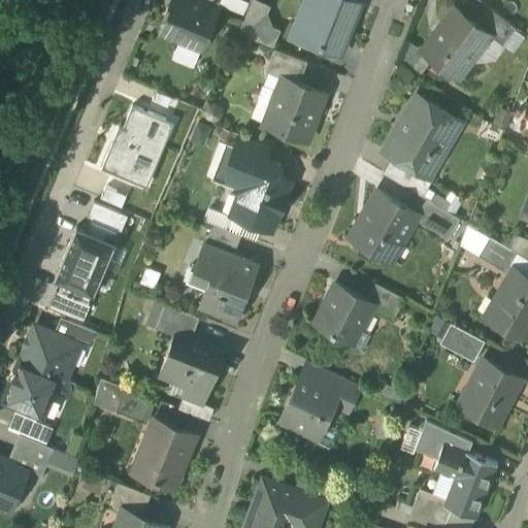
[(198,0),(171,0),(165,15),(168,17),(163,30),(201,46),(218,8),(217,8),(202,2),(198,0)]
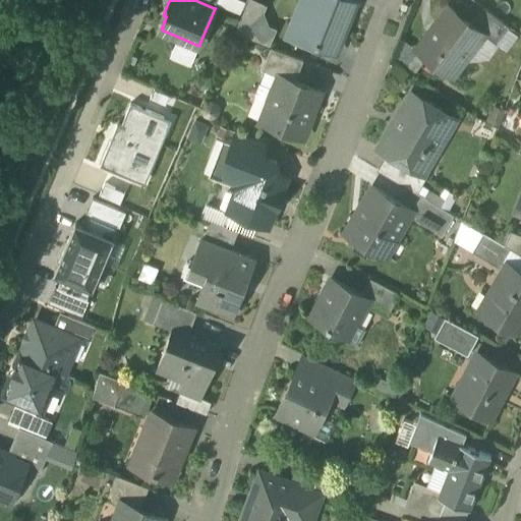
[(354,0),(312,0),(298,37),(337,52),(357,1),(354,0)]
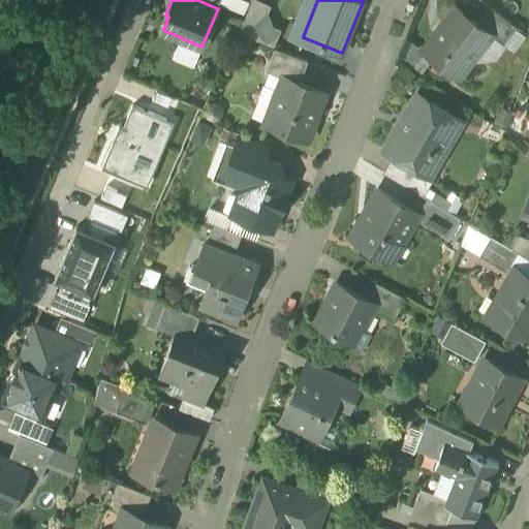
[(479,23),(456,5),(424,49),(460,76),(473,59),(471,58),(490,33),(492,34),(492,33),(479,23)]
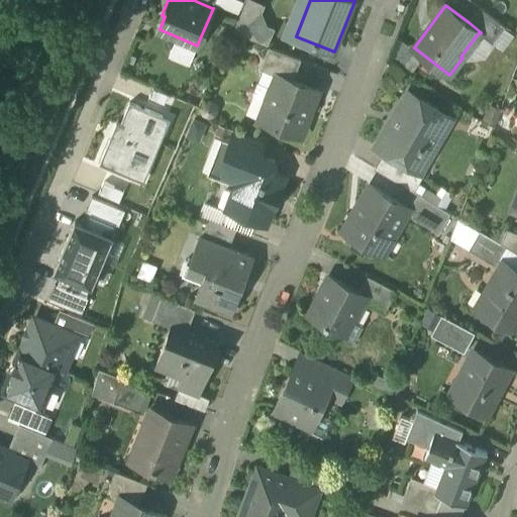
[(506,25),(480,6),(469,22),(481,32),(481,33),(493,42),(506,25)]
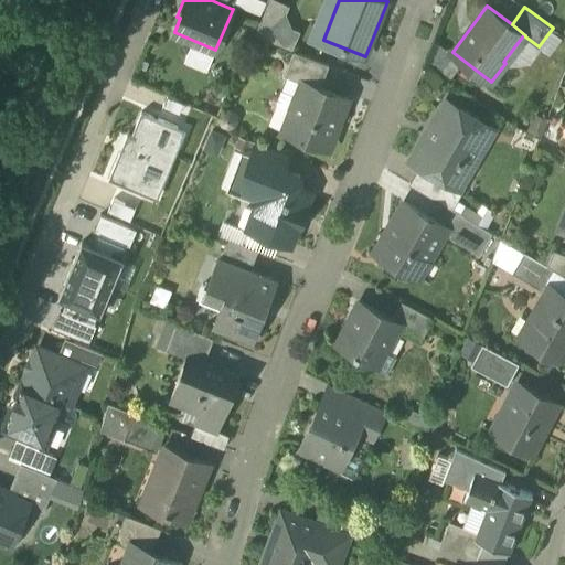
[(330,64),(295,50),(285,74),(304,81),(304,80),(321,86),(330,64)]
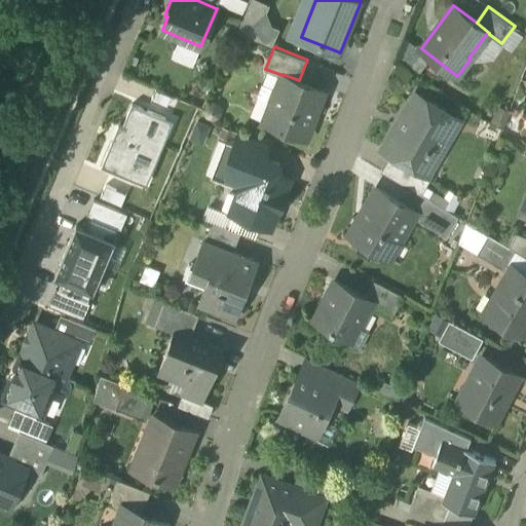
[(299,80),(283,74),(283,75),(264,121),(306,138),(325,90),(299,80)]
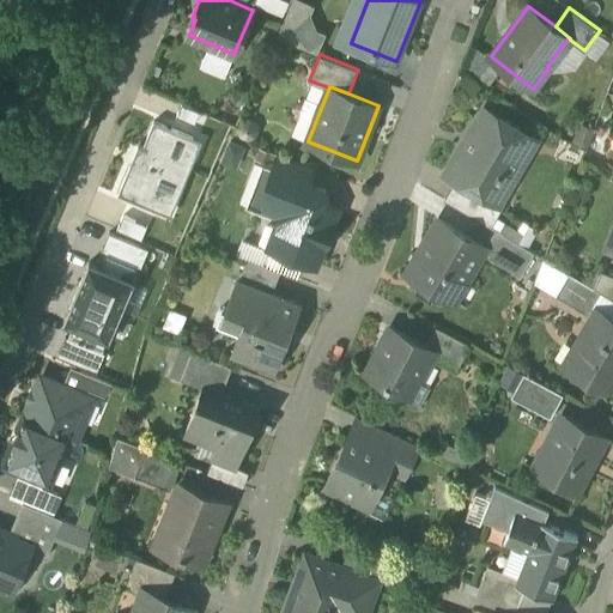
[(536,138),(485,108),(467,138),(469,139),(449,173),(448,173),(447,174),(457,181),(486,198),(489,195),(499,201),(536,138)]
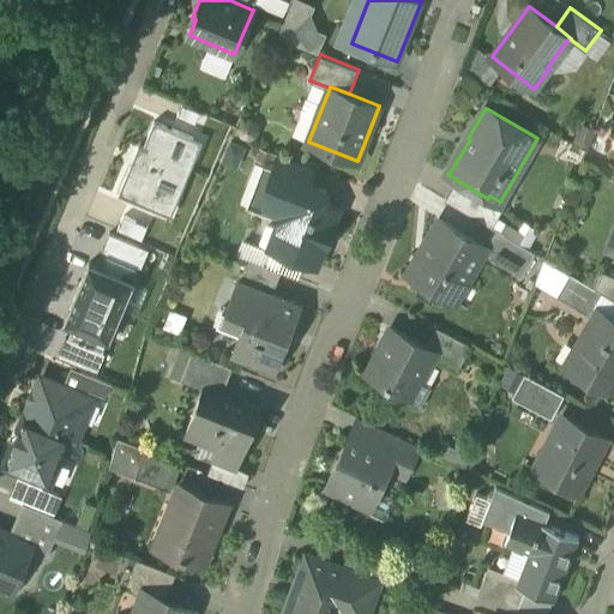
[(170,215),(199,140),(154,122),(143,150),(138,148),(120,194),(170,215)]
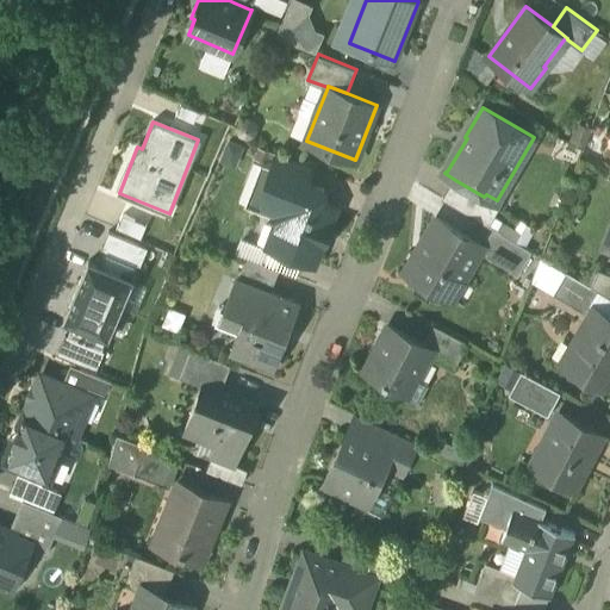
[(312,167),(277,153),(257,203),(277,210),(279,217),(275,225),(268,246),(268,247),(305,261),(315,265),(323,243),(324,242),(323,241),(329,225),(330,226),(331,224),(330,224),(337,206),(321,200),(325,190),(306,182),(312,167)]
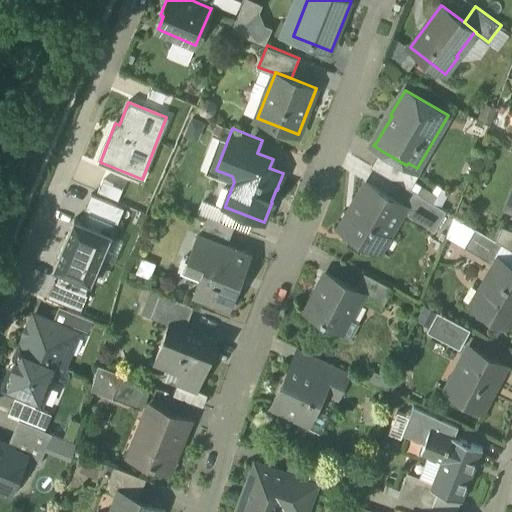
[(406,165),(382,151),(380,156),(378,155),(371,167),(410,190),(421,171),(417,168),(408,163),(406,165)]
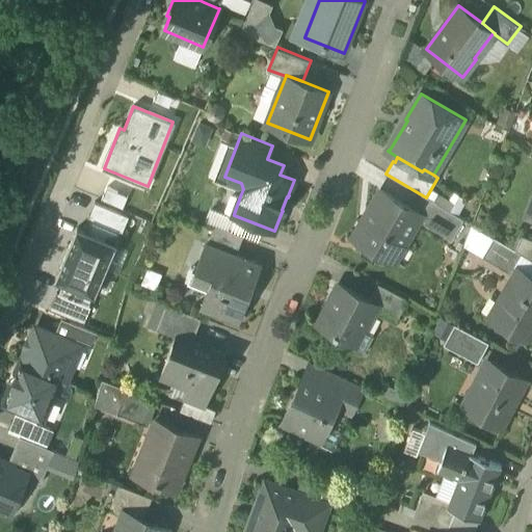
[(422,214),(381,190),(353,238),(394,261),(395,259),(392,258),(400,245),(402,246),(422,214)]
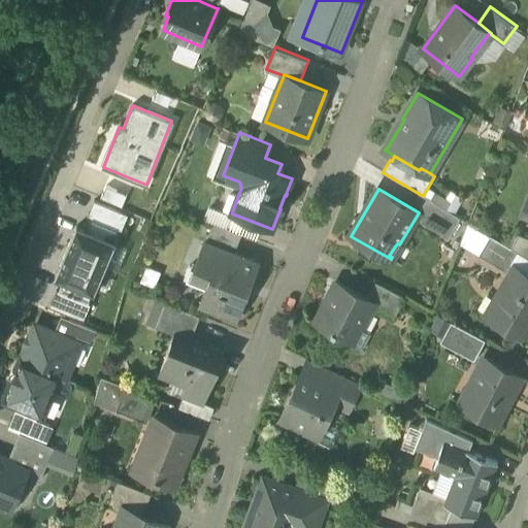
[(233,193),(229,195),(225,205),(227,210),(232,212),(238,195),(233,193)]
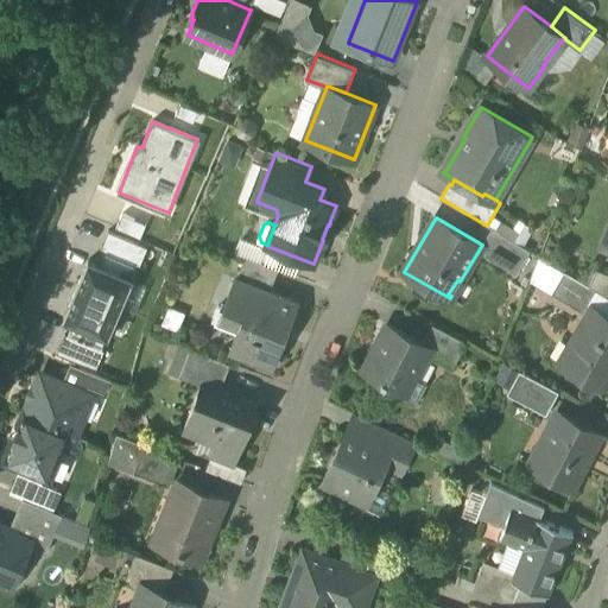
[(531,251),(498,232),(483,255),(517,274),(531,251)]
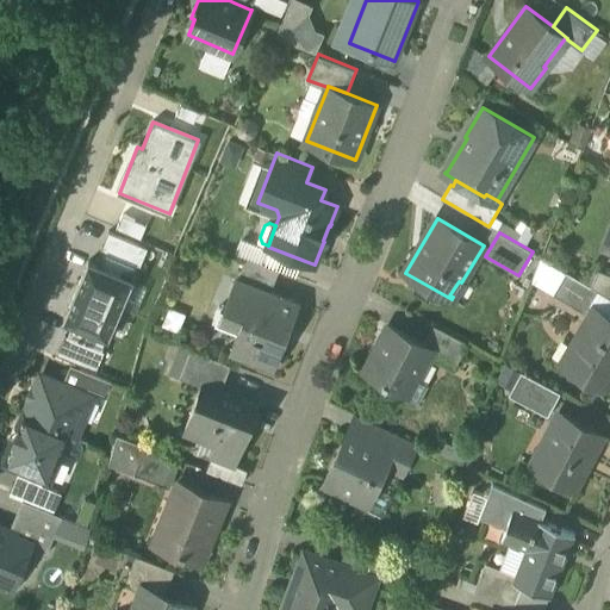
[(305,261),(268,247),(262,262),(280,269),(299,277),(305,261)]
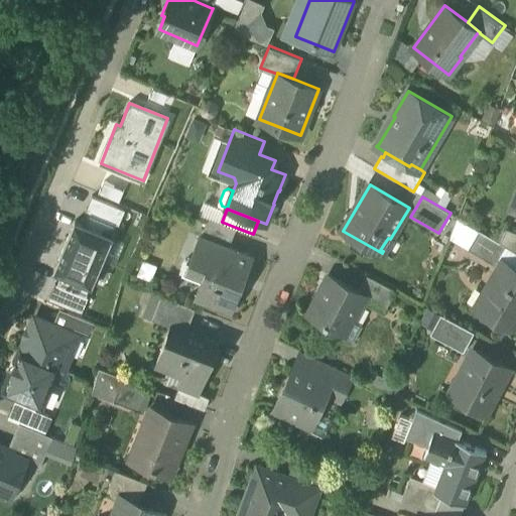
[(222,222),(209,217),(201,237),(229,248),(237,228),(222,222)]
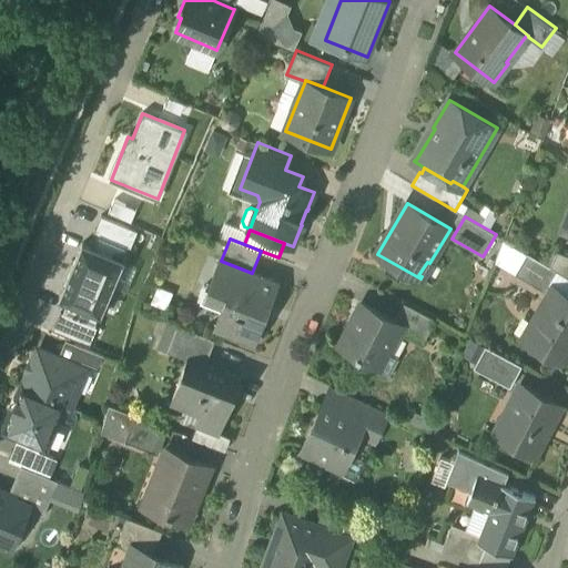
[(80,242),(70,269),(112,285),(123,259),(80,242)]
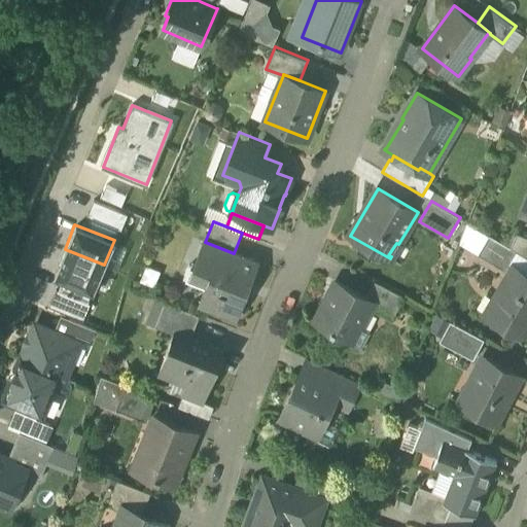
[(526,237),(517,233),(512,248),(517,251),(526,256),(526,237)]
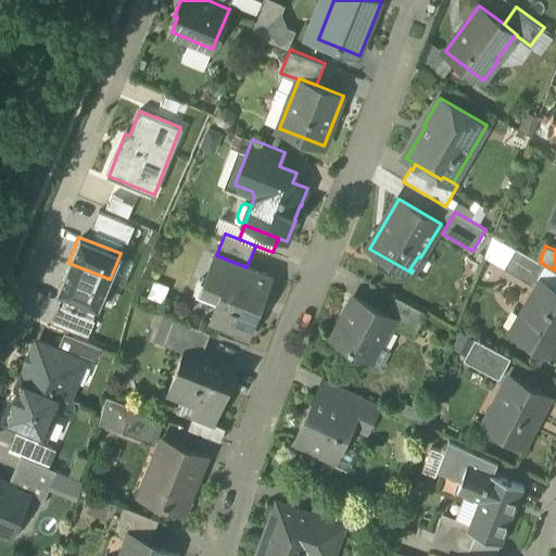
[(540,262),(517,248),(505,268),(533,285),(545,265),(540,262)]
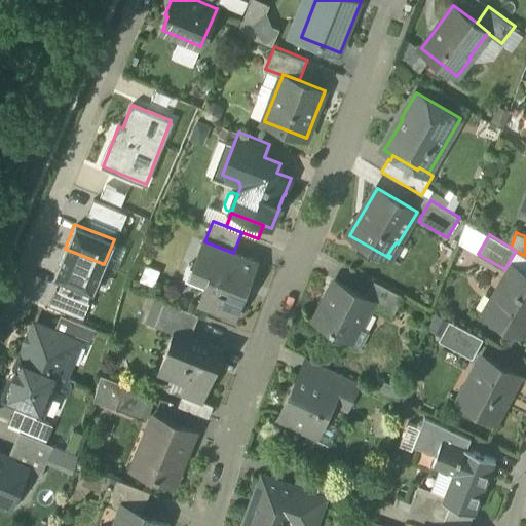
[(204,241),(203,241),(194,266),(211,272),(200,301),(236,315),(258,262),(233,253),(204,241)]
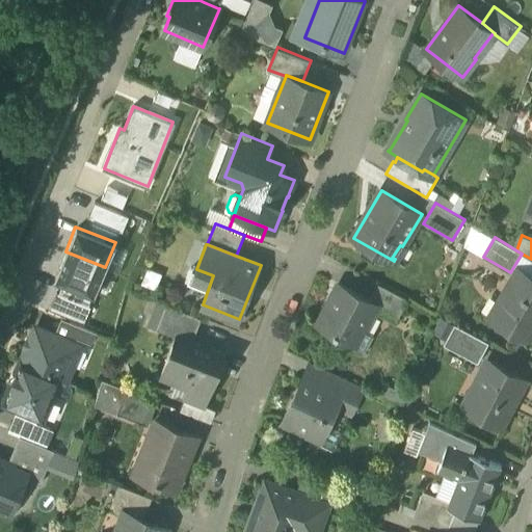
[(105,267),(65,251),(54,280),(95,295),(105,267)]
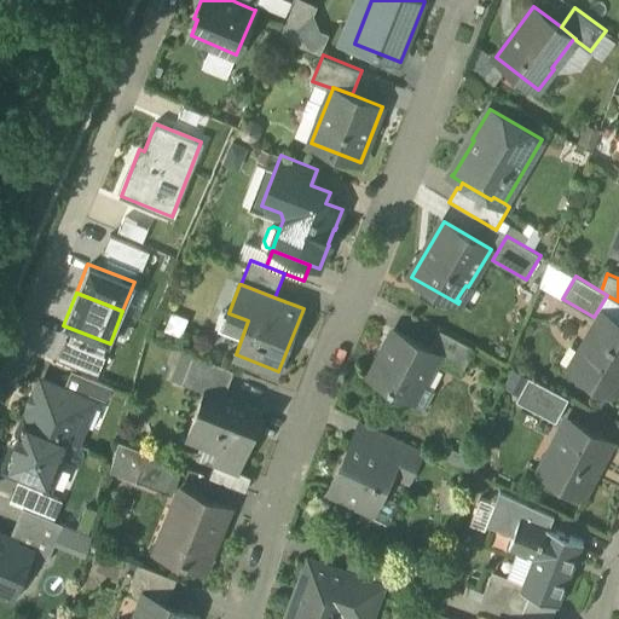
[(618,388),(618,322),(603,312),(571,368),(615,394),(618,388)]
